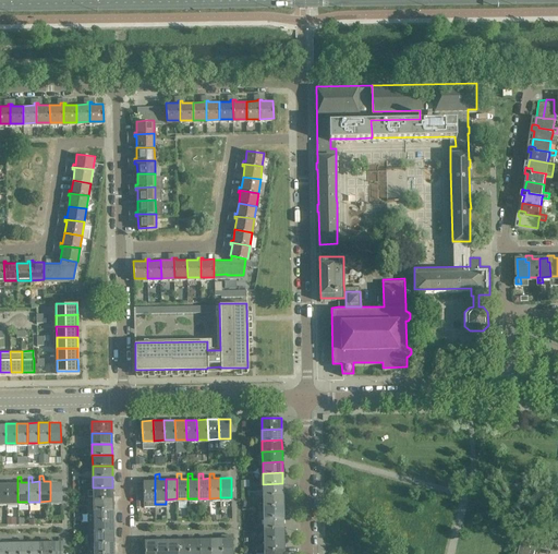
[(155,504),(155,480),(143,480),(143,492),(144,504),(155,504)]
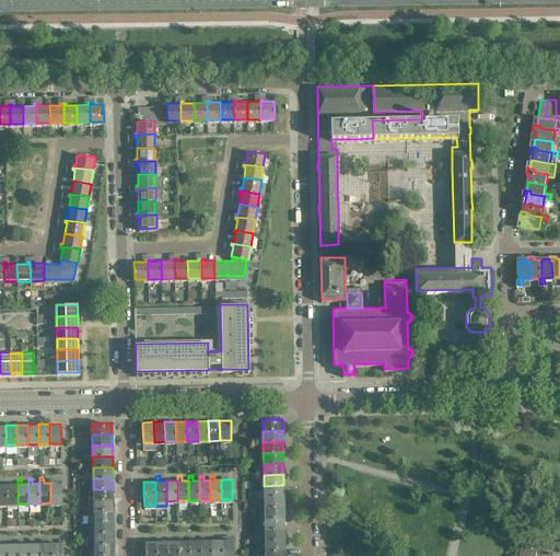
[(62,502),(61,483),(50,483),(50,502),(62,502)]
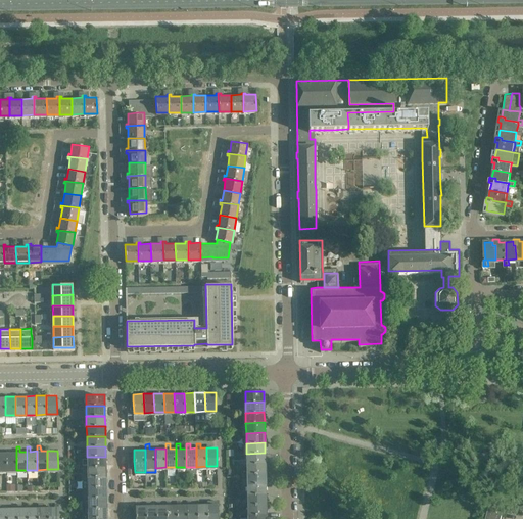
[(16,470),(16,452),(6,452),(6,470),(16,470)]
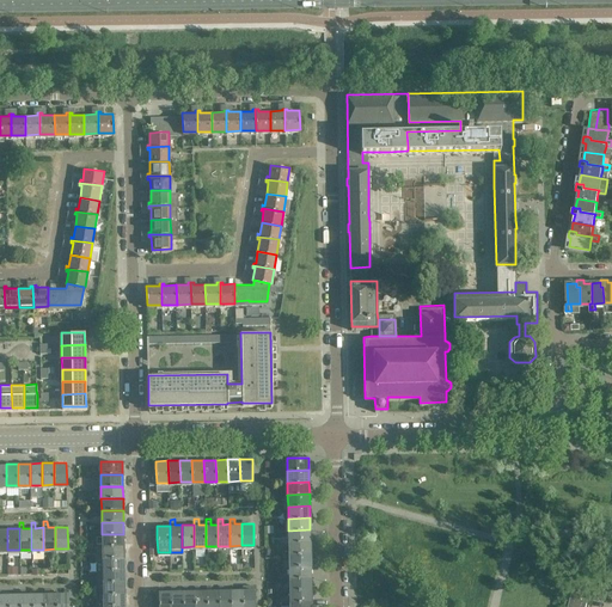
[(310,541),(310,529),(288,531),(288,543),(310,541)]
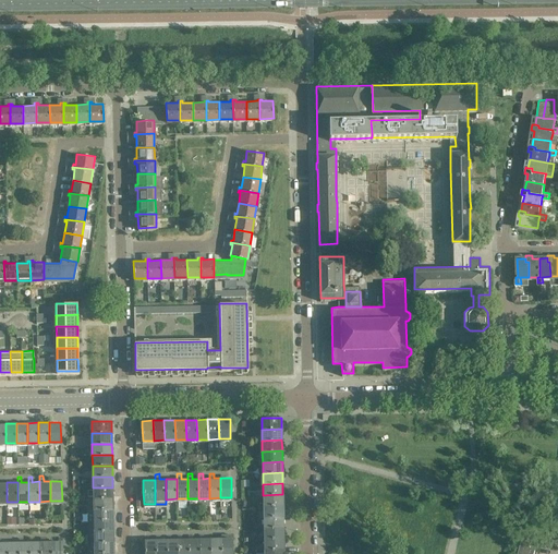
[(112,498),(112,488),(93,488),(93,498),(112,498)]
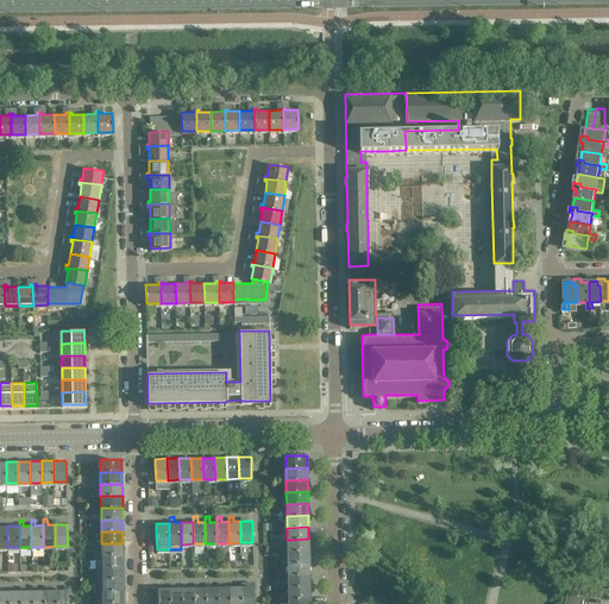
[(309,551),(308,539),(287,540),(287,552),(309,551)]
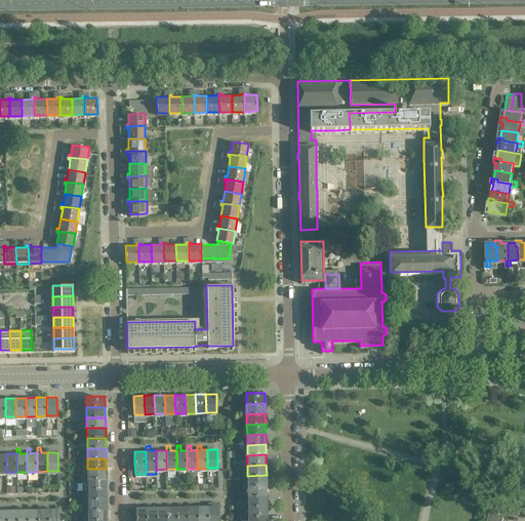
[(107,479),(106,469),(87,469),(87,479),(107,479)]
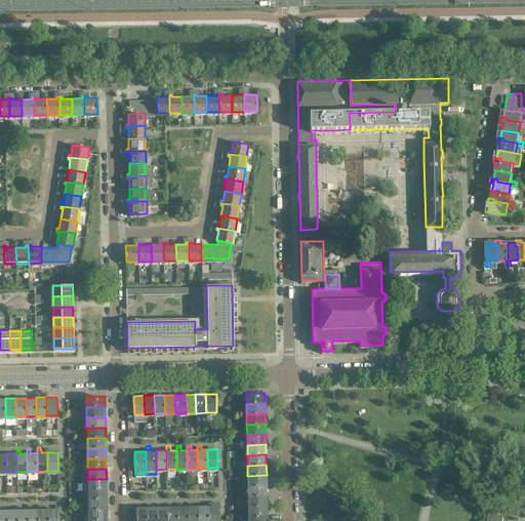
[(267,485),(267,475),(247,476),(248,486),(267,485)]
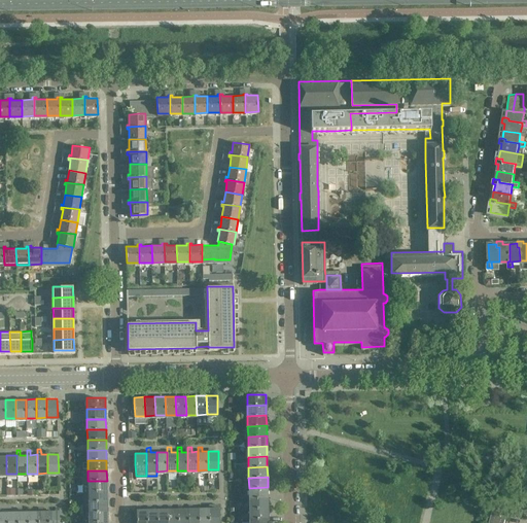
[(107,491),(107,481),(88,481),(89,491),(107,491)]
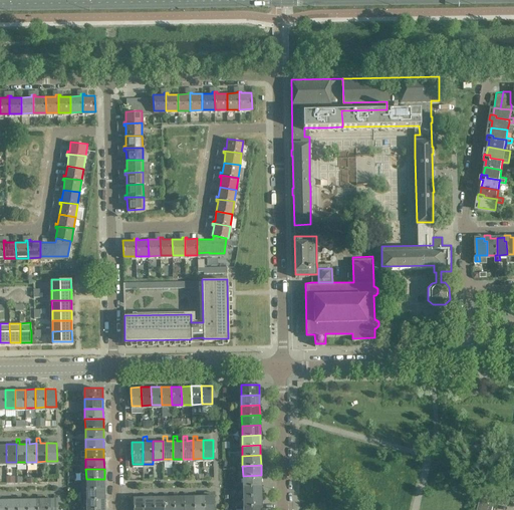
[(261,485),(261,475),(243,476),(243,486),(261,485)]
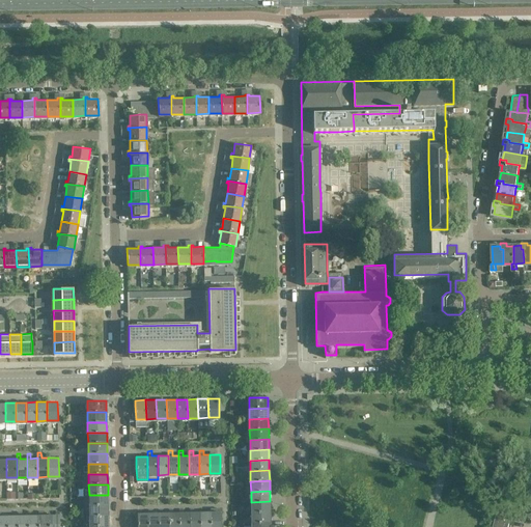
[(108,505),(108,495),(89,495),(89,505),(108,505)]
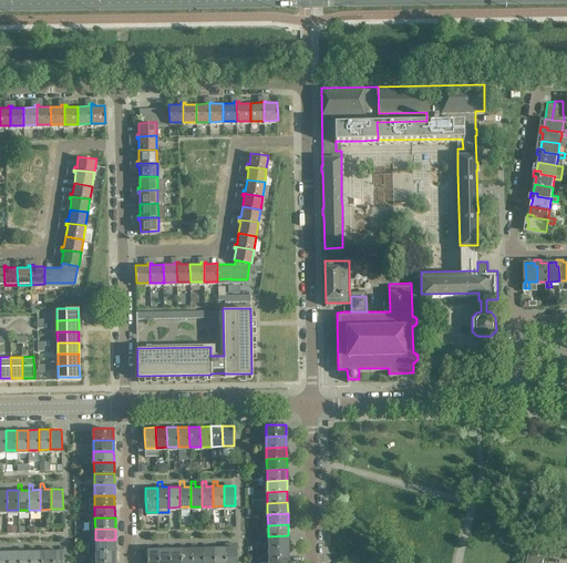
[(288,546),(288,535),(268,536),(268,548),(288,546)]
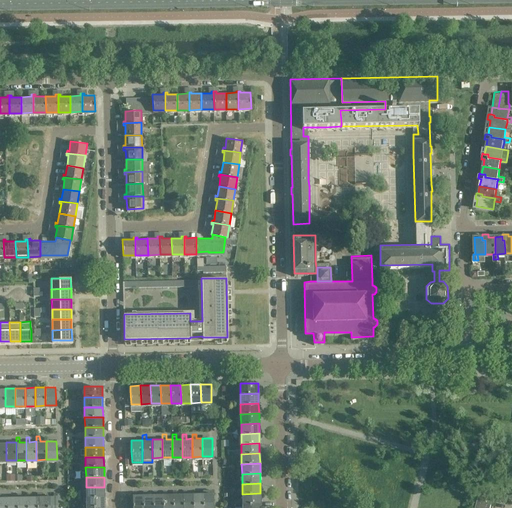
[(104,497),(104,487),(86,487),(86,497),(104,497)]
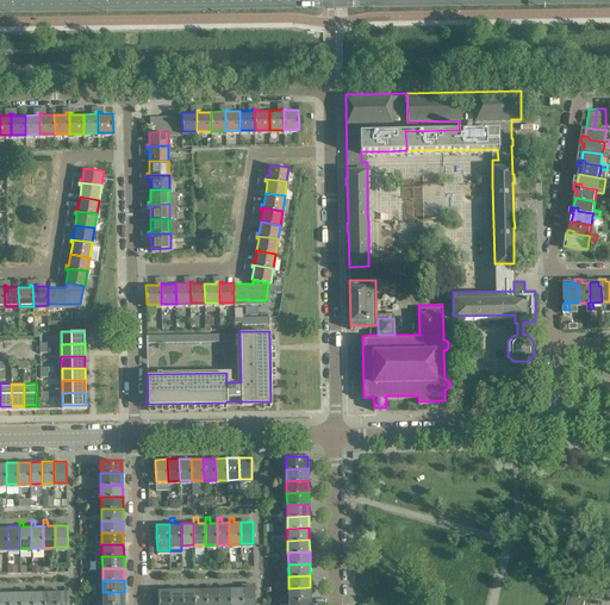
[(194,604),(194,587),(187,587),(186,581),(182,581),(182,588),(182,604),(194,604)]
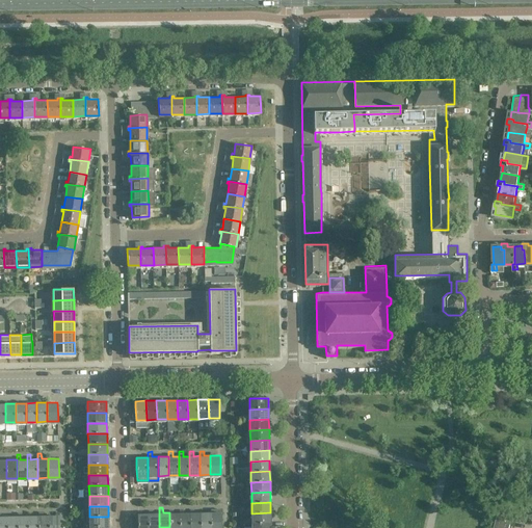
[(190,527),(190,512),(184,512),(184,507),(180,507),(180,512),(180,527),(190,527)]
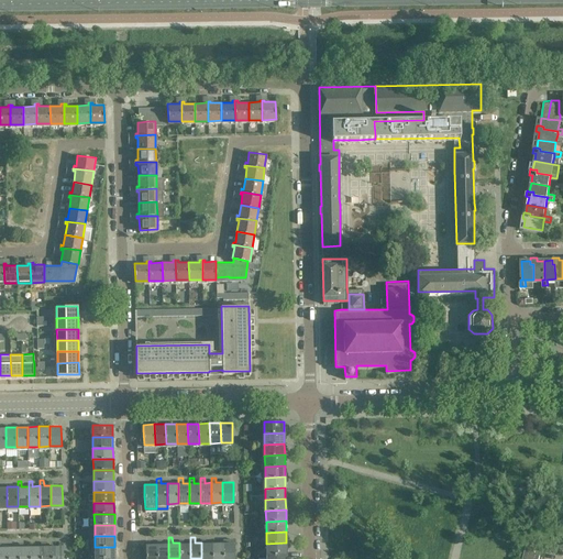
[(234,558),(234,549),(234,541),(228,541),(228,537),(223,537),(223,543),(223,558),(234,558)]
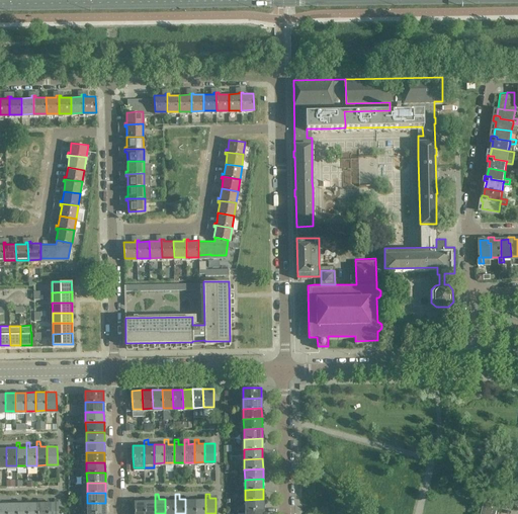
[(175,513),(175,499),(168,499),(168,496),(165,496),(165,499),(165,513),(175,513)]
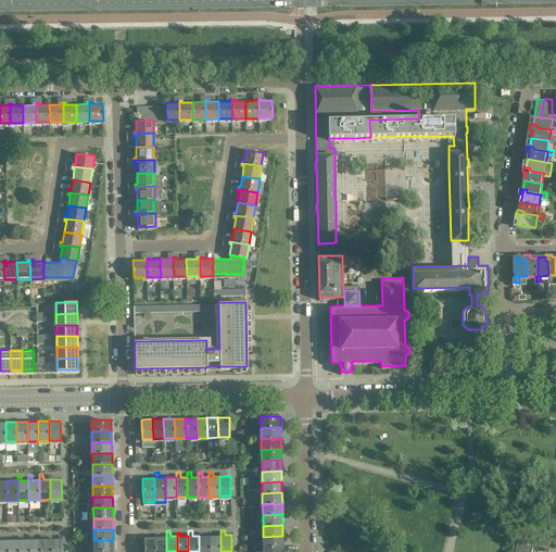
[(51,551),(51,538),(45,539),(43,534),(40,534),(40,539),(40,551),(51,551)]
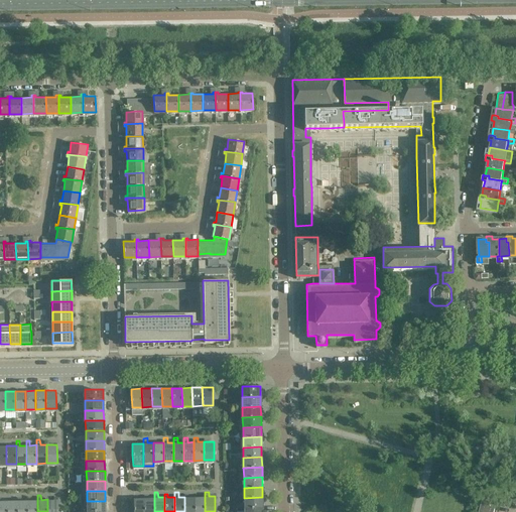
[(195,511),(195,497),(184,497),(184,511),(195,511)]
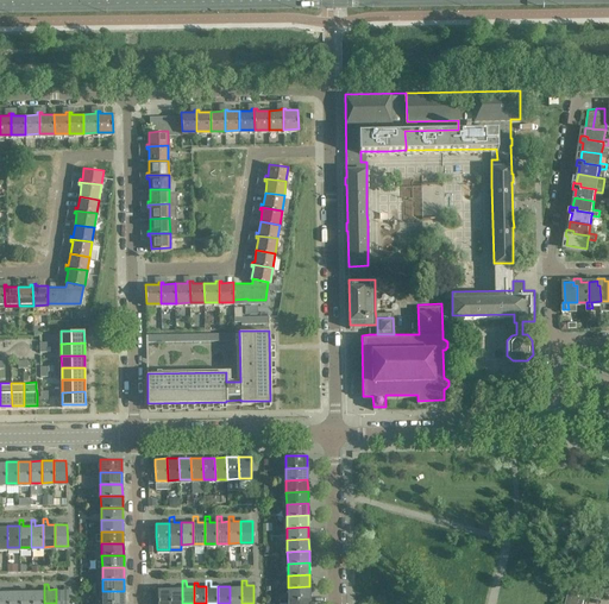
[(242,603),(242,586),(230,586),(230,603),(242,603)]
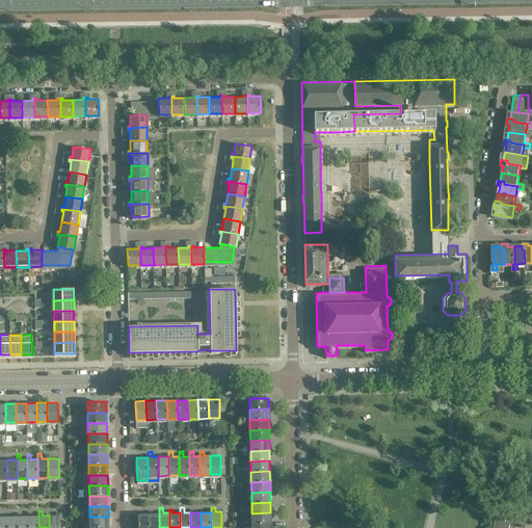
[(270,523),(270,512),(251,513),(251,524),(270,523)]
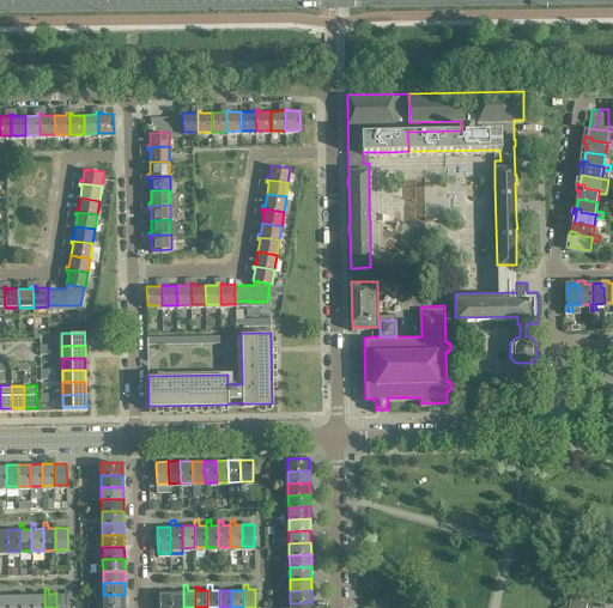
[(171,607),(171,591),(158,591),(158,607),(171,607)]
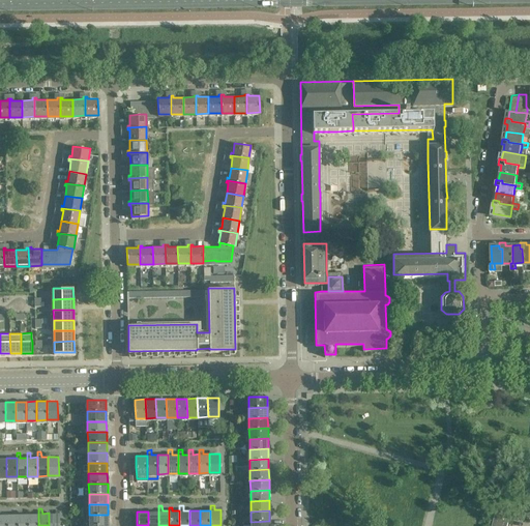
[(158,525),(158,512),(148,512),(148,525),(158,525)]
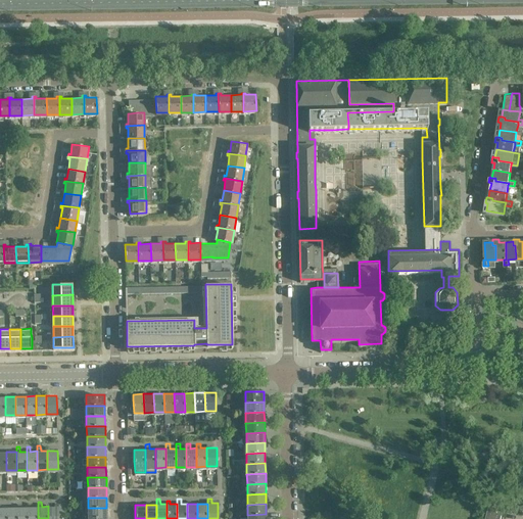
[(58,518),(58,506),(48,506),(48,518),(58,518)]
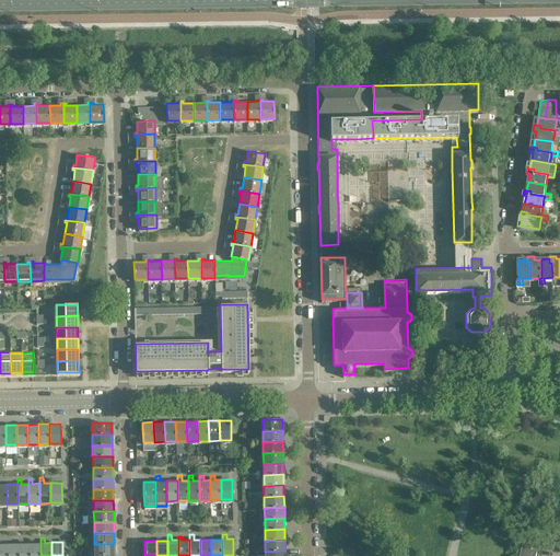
[(19,555),(19,543),(8,543),(8,555),(19,555)]
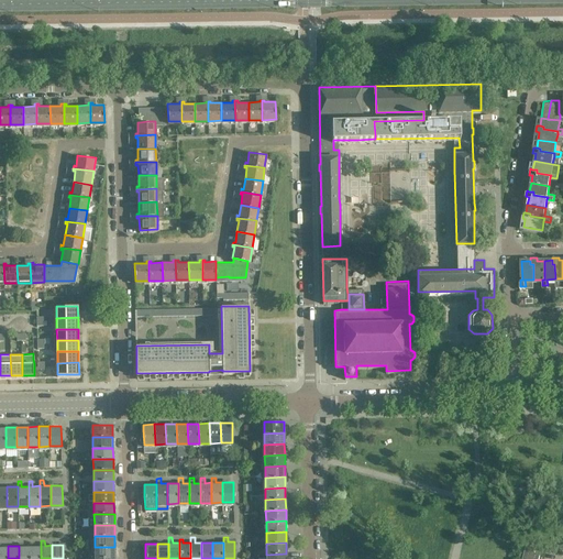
[(30,558),(30,546),(19,546),(19,558),(30,558)]
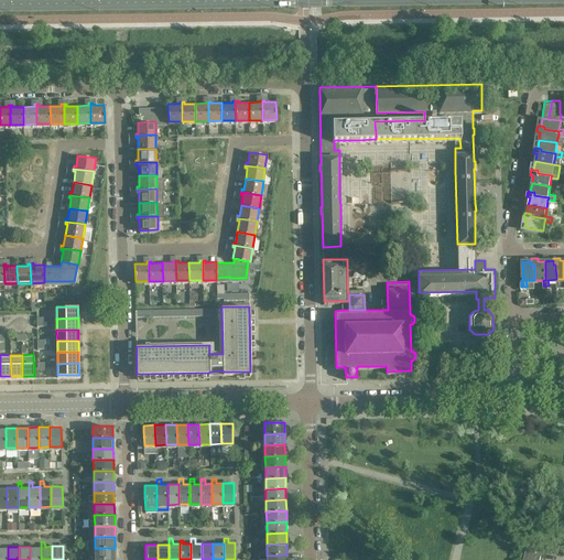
[(41,559),(41,547),(30,547),(30,559),(41,559)]
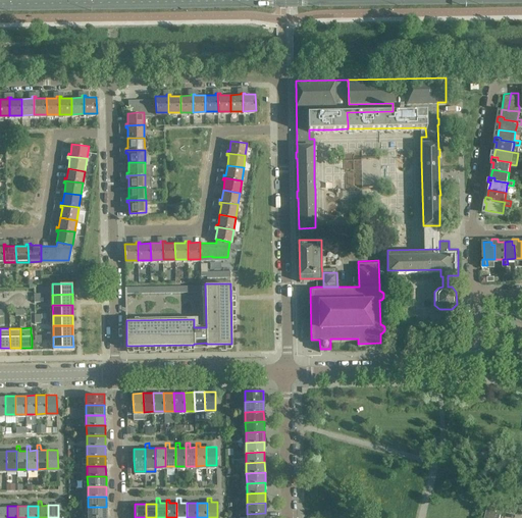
[(500,517),(499,517),(502,509),(488,506),(484,517),(500,517)]
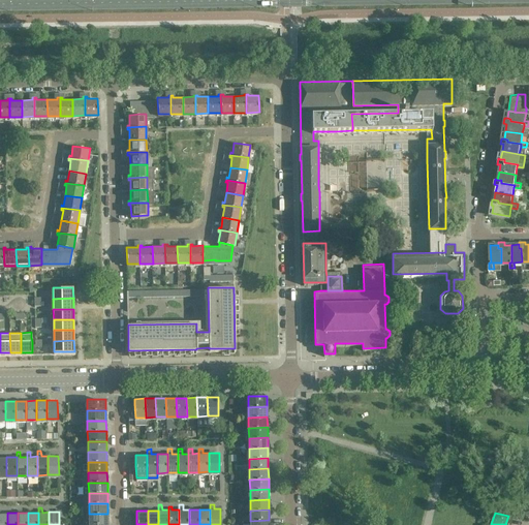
[(107,524),(107,514),(89,514),(89,524),(107,524)]
